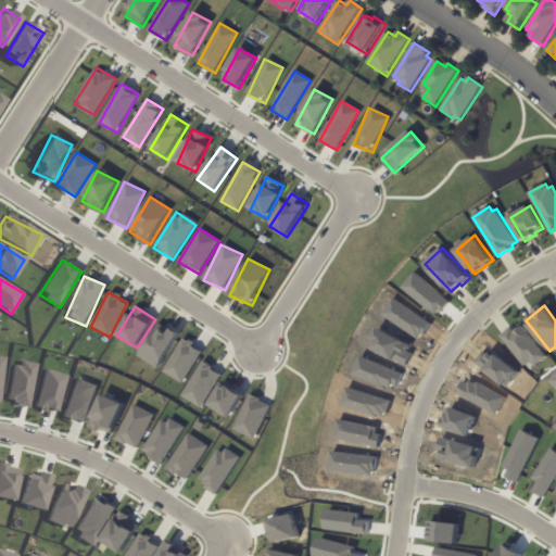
[(178,332),(155,323),(139,359),(161,369),(178,332)]
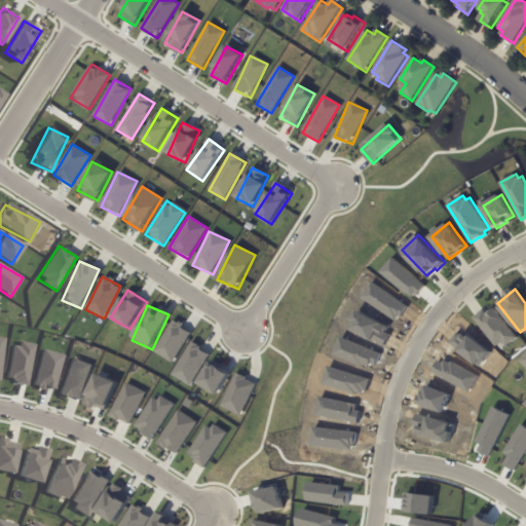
[(494,307),(489,312),(486,307),(474,317),(496,345),(502,341),(508,346),(518,337),(494,307)]
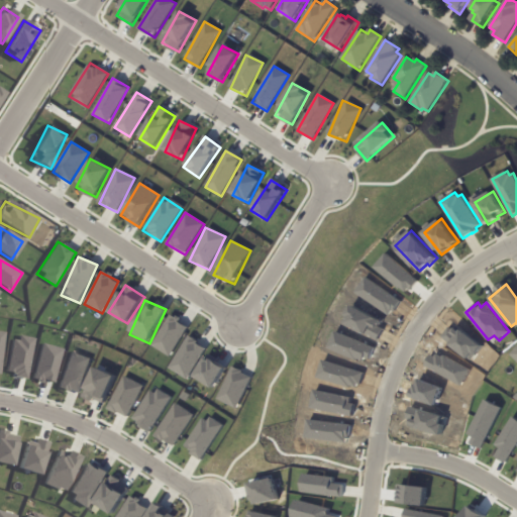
[(170,357),(188,327),(178,322),(179,319),(170,314),(151,346),(170,357)]
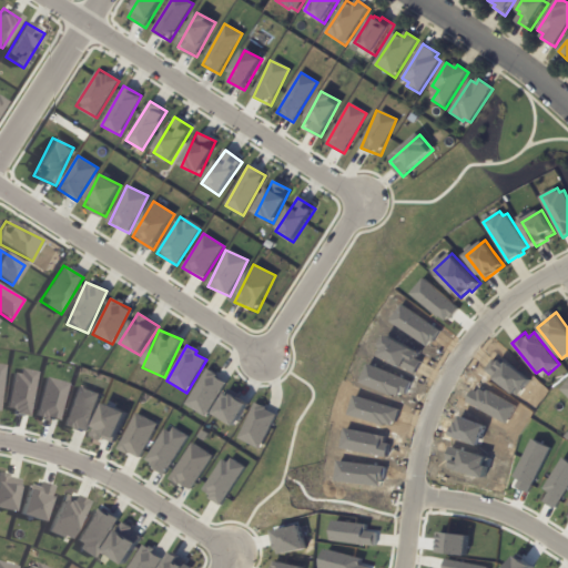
[(37,373),(16,368),(6,411),(28,415),(37,373)]
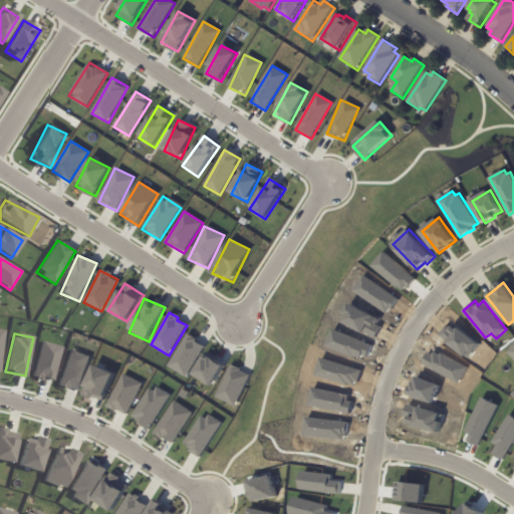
[(204,344),(185,334),(168,367),(187,377),(204,344)]
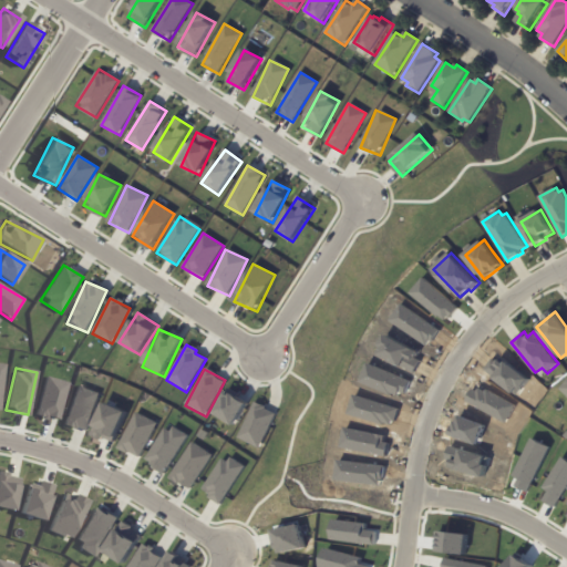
[(34,414),(58,422),(69,383),(45,377),(34,414)]
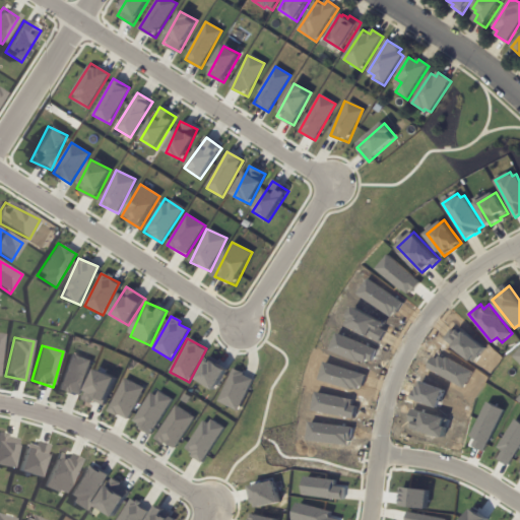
[(78,397),(90,361),(70,354),(58,390),(78,397)]
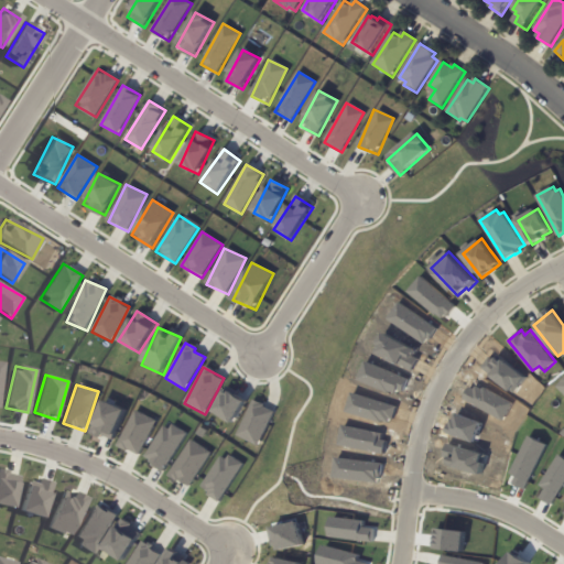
[(212,411),(232,424),(247,402),(226,389),(212,411)]
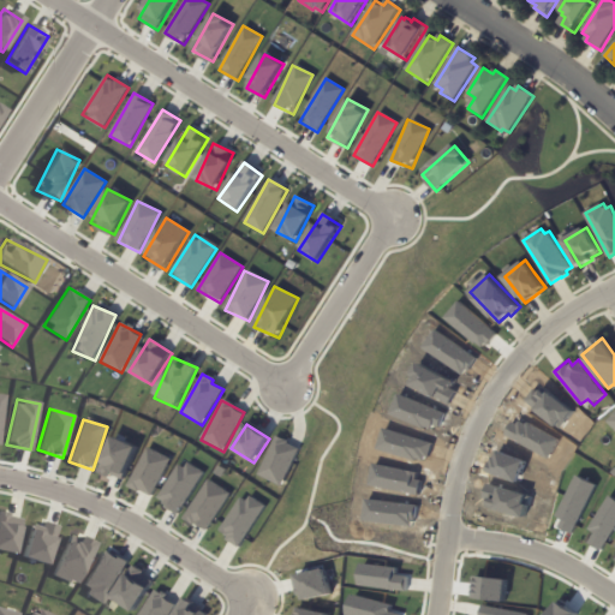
[(138,448),(114,437),(99,471),(123,482),(138,448)]
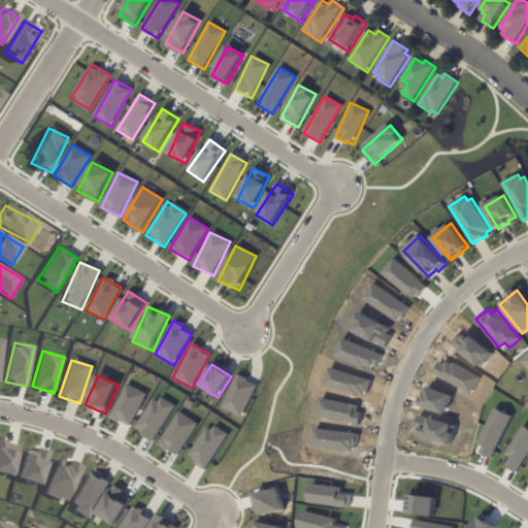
[(257,385),(237,375),(221,408),(241,418),(257,385)]
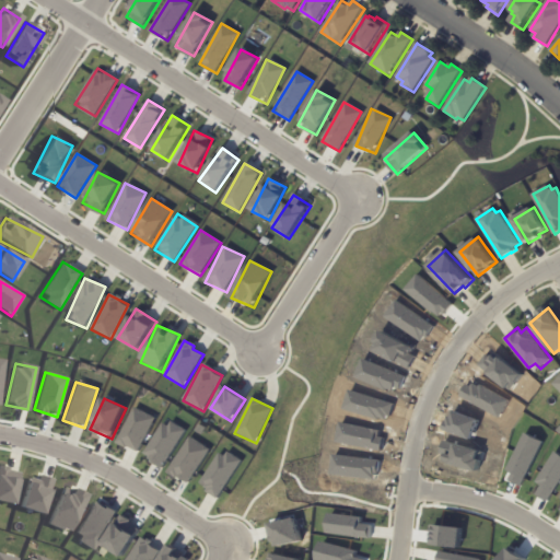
[(155,418),(133,408),(117,443),(138,453),(155,418)]
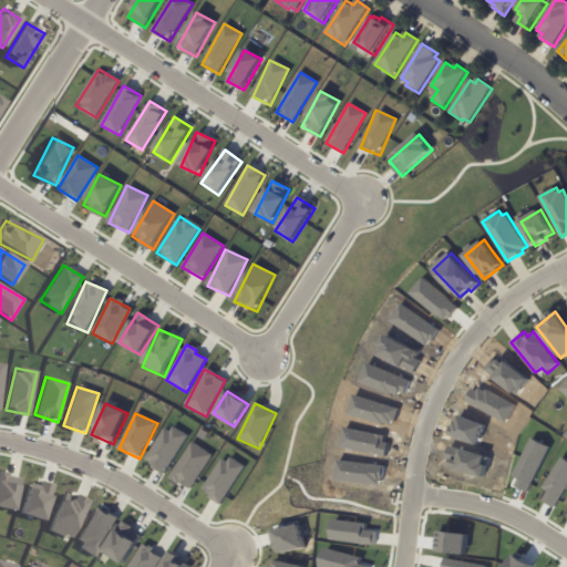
[(185,435),(163,425),(146,464),(167,474),(185,435)]
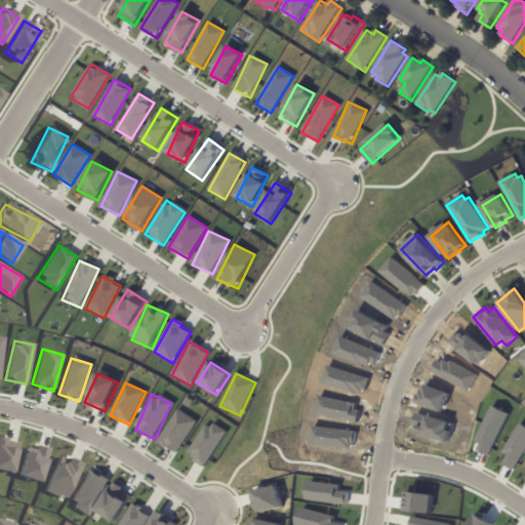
[(178,454),(195,419),(174,410),(158,445),(178,454)]
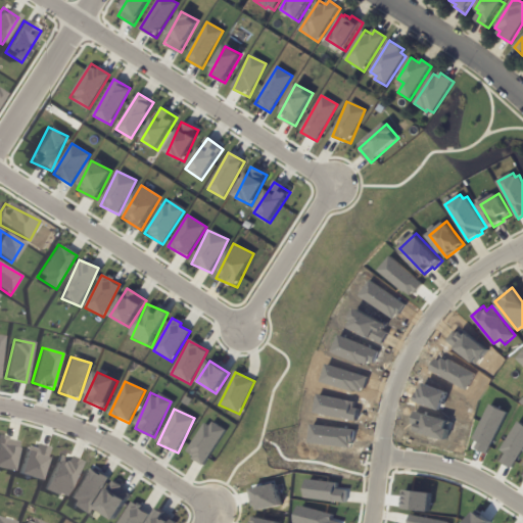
[(225,432),(206,420),(185,454),(204,466),(225,432)]
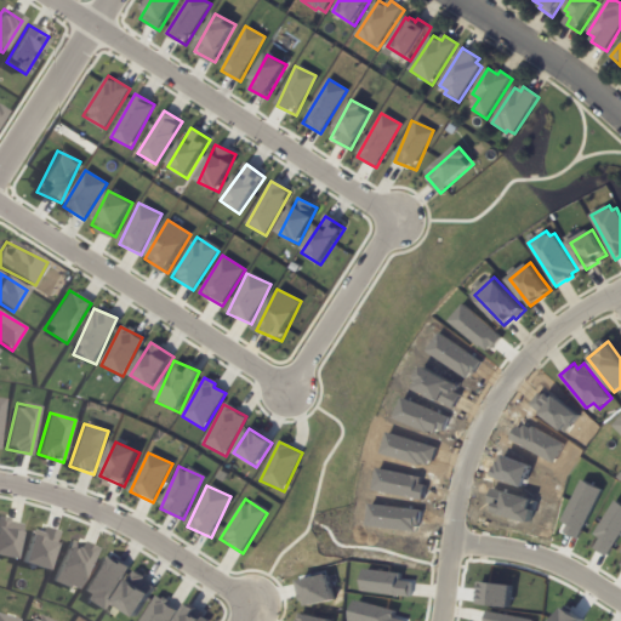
[(20,522),(0,519),(0,557),(15,559),(20,522)]
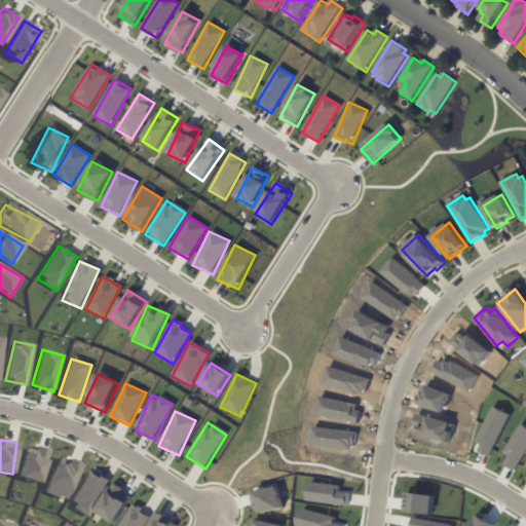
[(27,449),(17,477),(39,484),(50,451),(35,446),(33,451),(27,449)]
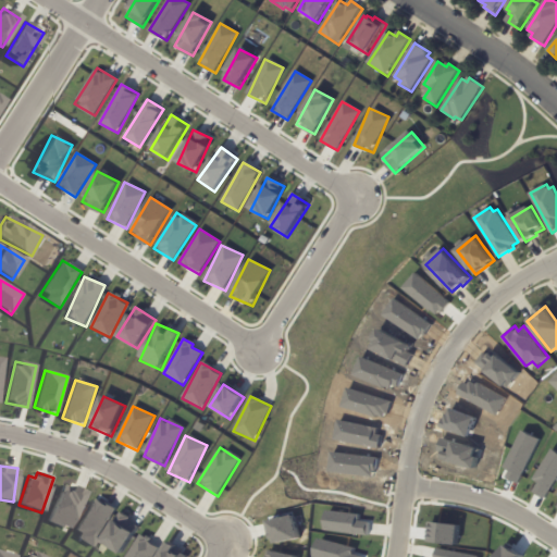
[(47,521),(70,531),(85,493),(62,483),(47,521)]
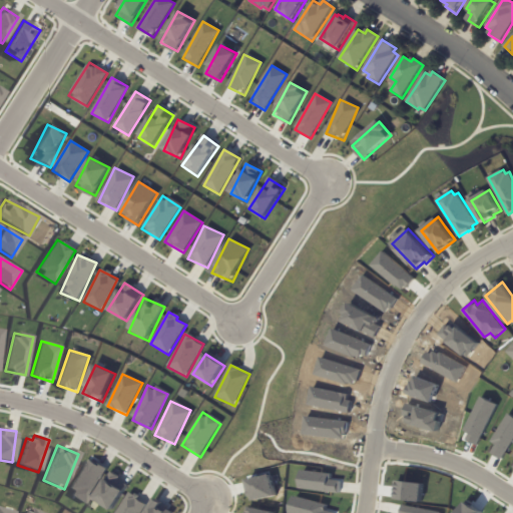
[(105,470),(88,459),(67,492),(85,503),(105,470)]
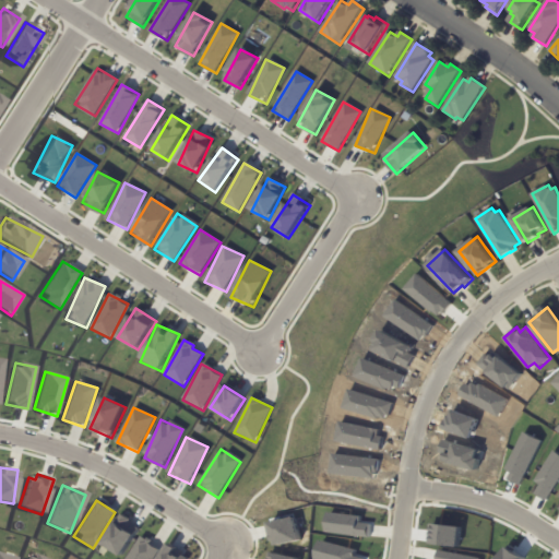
[(140,525),(118,515),(104,546),(126,556),(140,525)]
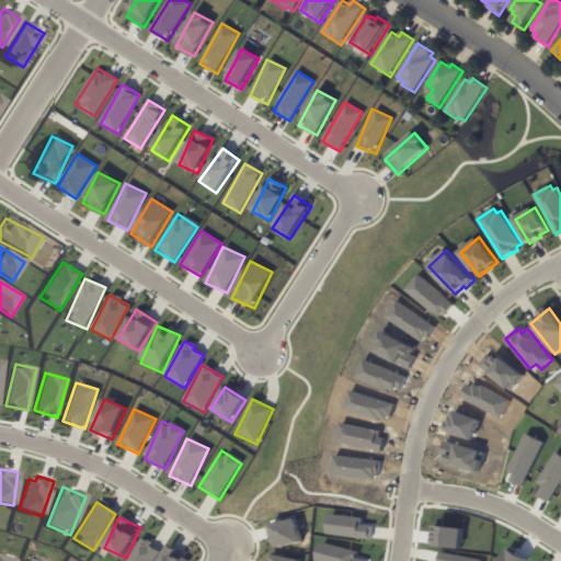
[(272,526),(277,548),(300,542),(295,521),(272,526)]
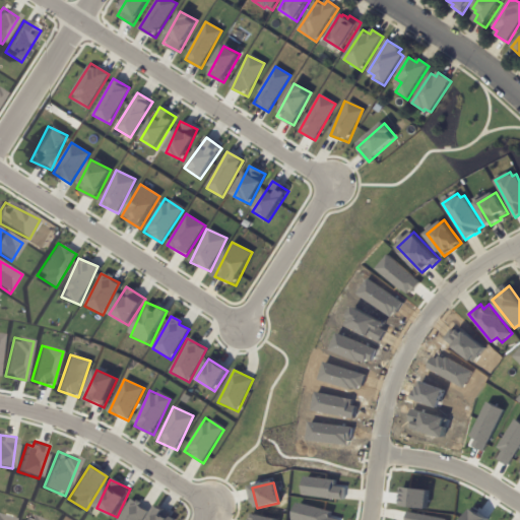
[(141,519),(148,509),(130,500),(118,519),(141,519)]
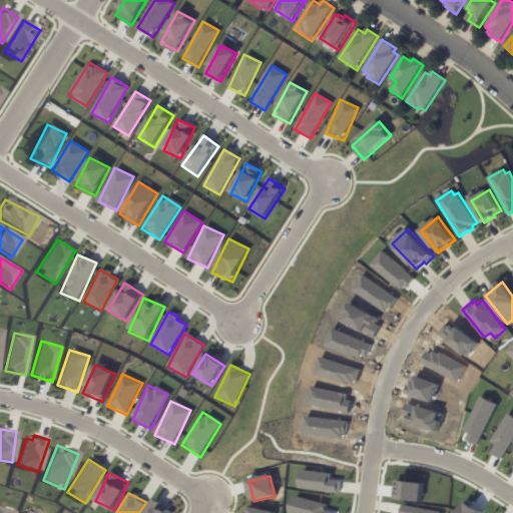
[(170,512),(173,510),(153,500),(146,512),(170,512)]
